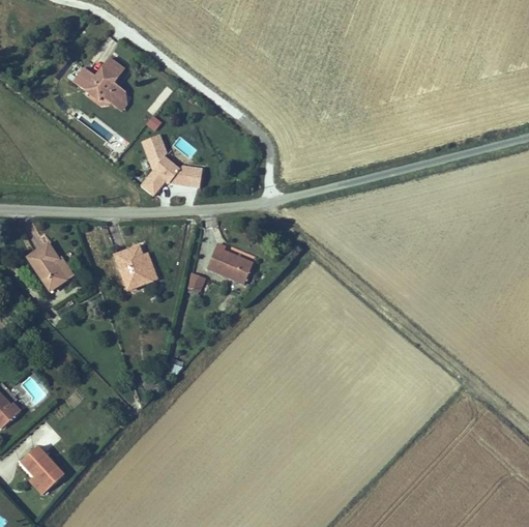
[(95,76),(84,66),(74,81),(86,89),(99,99),(105,98),(112,103),(118,107),(123,99),(125,91),(114,84),(111,82),(113,78),(116,81),(125,68),(109,57),(95,76)]
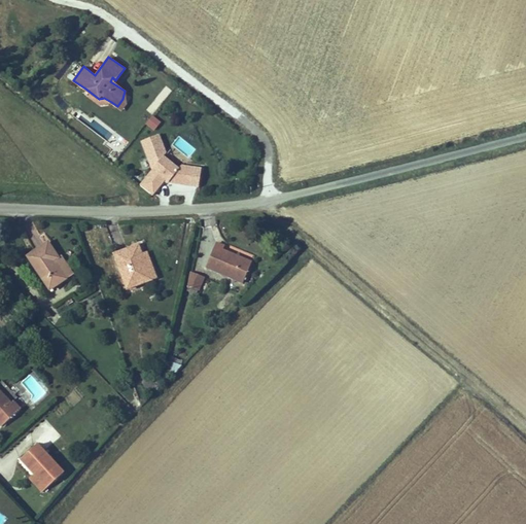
[(99,99),(85,89),(83,92),(100,104),(111,102),(104,98),(99,99)]
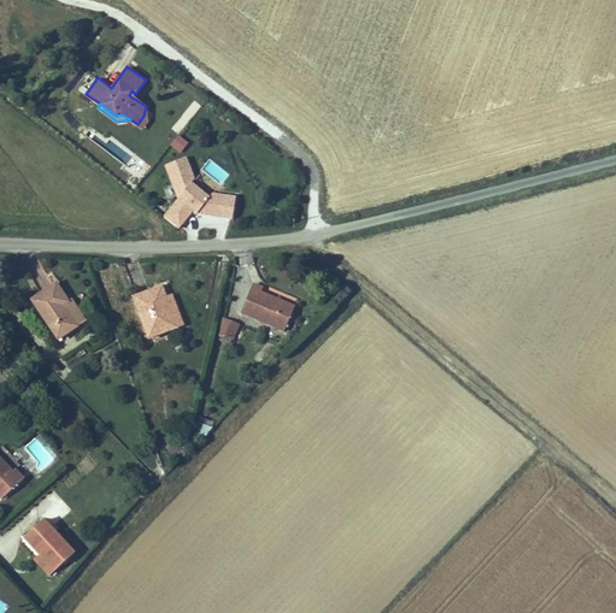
[(144,116),(138,124),(142,128),(148,119),(146,106),(144,116)]
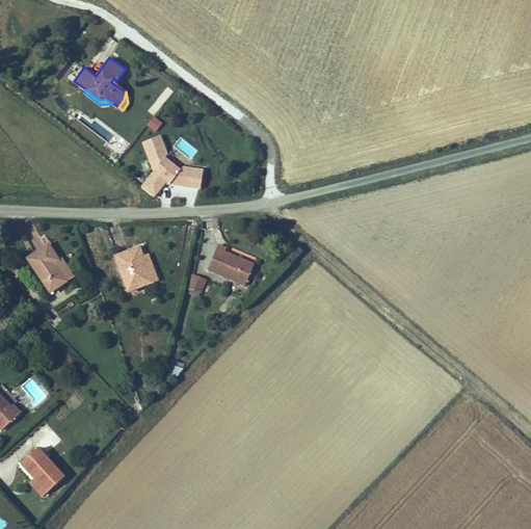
[(155,129),(162,118),(153,112),(145,123),(155,129)]
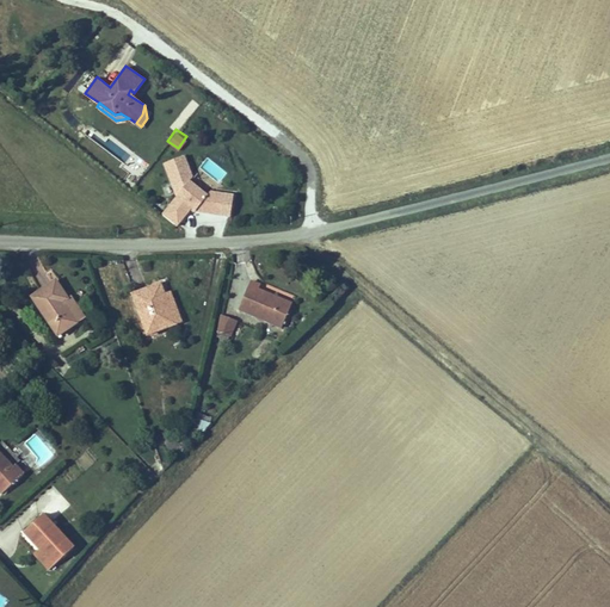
[(183,152),(160,160),(176,194),(160,212),(176,223),(186,210),(229,215),(232,191),(208,187),(191,173),(183,152)]
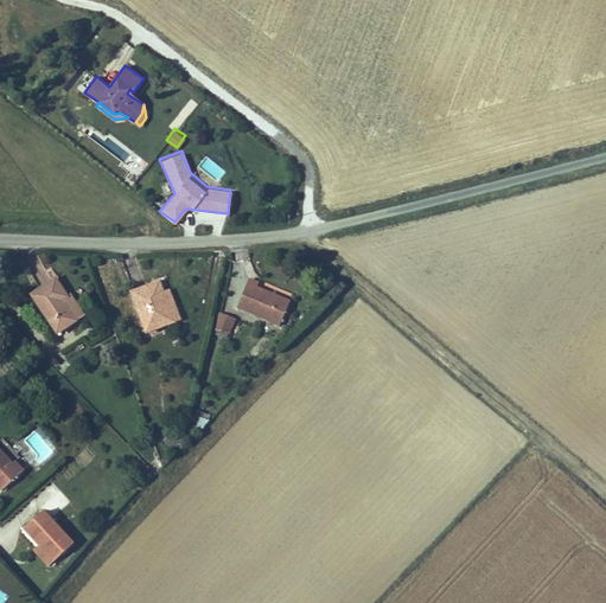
[(132,184),(144,162),(136,158),(123,179),(132,184)]
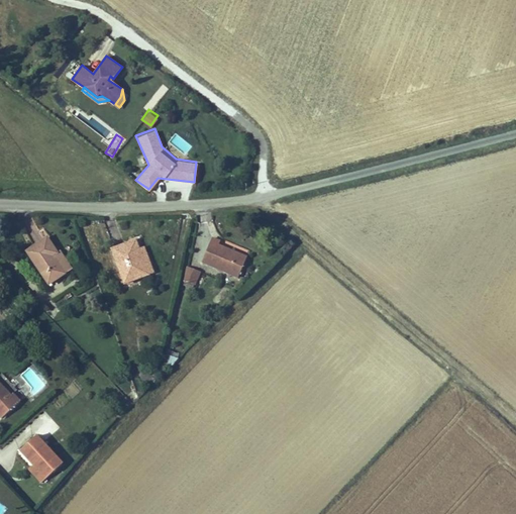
[(201,262),(238,277),(246,255),(218,244),(220,239),(211,236),(201,262)]
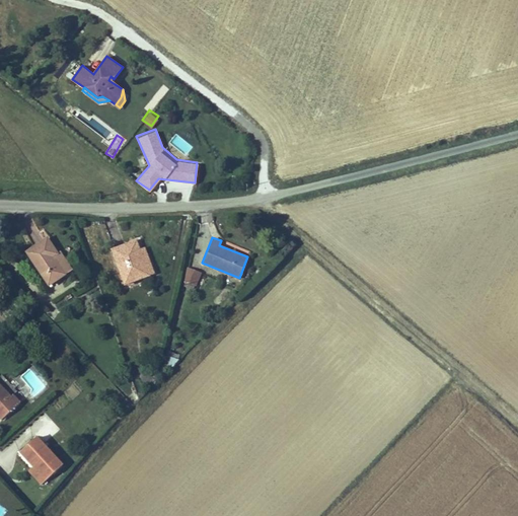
[(48,238),(25,252),(48,286),(73,270),(63,253),(60,255),(48,238)]
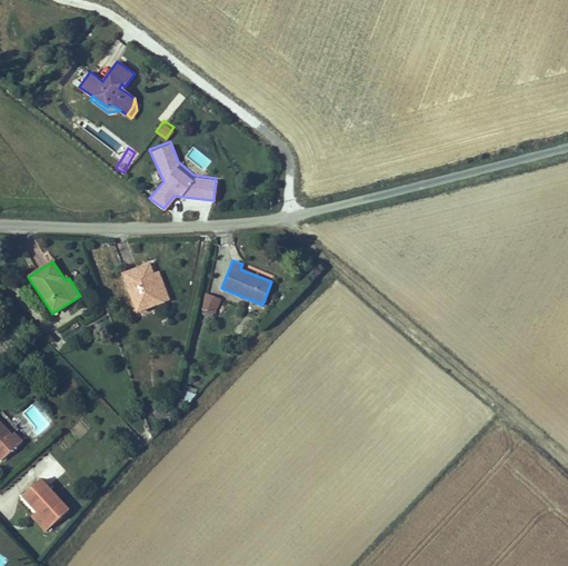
[(150,265),(121,274),(136,315),(170,303),(160,271),(153,274),(150,265)]
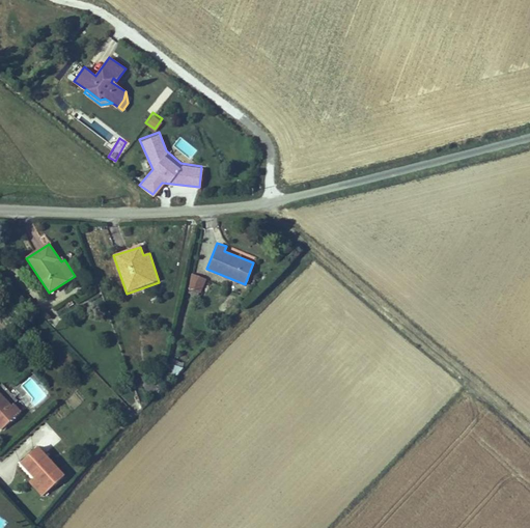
[(205,277),(192,272),(186,283),(200,289),(205,277)]
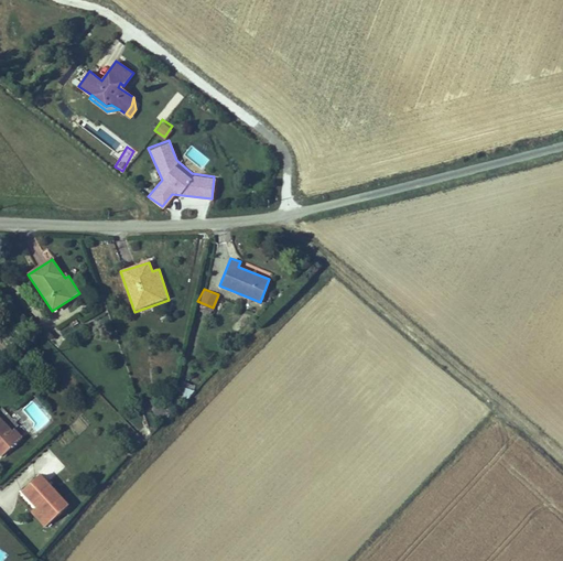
[(181,378),(177,396),(190,398),(193,380),(181,378)]
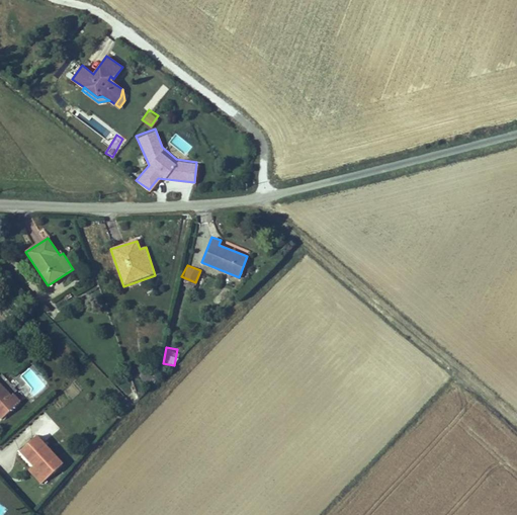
[(0,419),(21,401),(13,392),(10,395),(0,382),(0,419)]
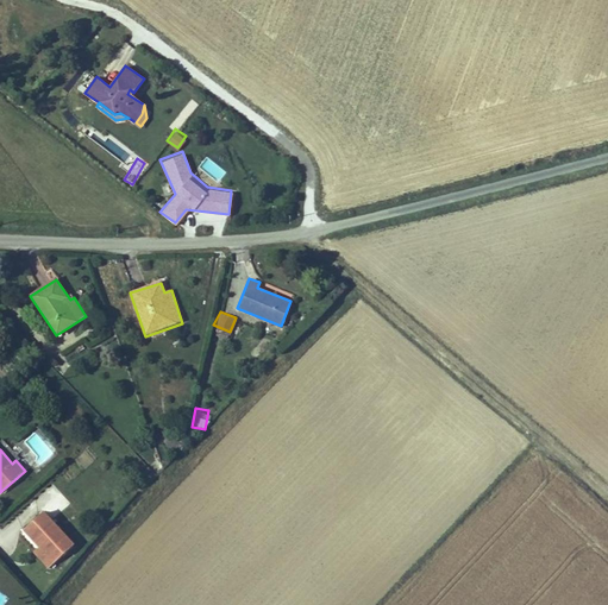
[(74,546),(44,512),(24,531),(38,547),(31,553),(48,571),(74,546)]
